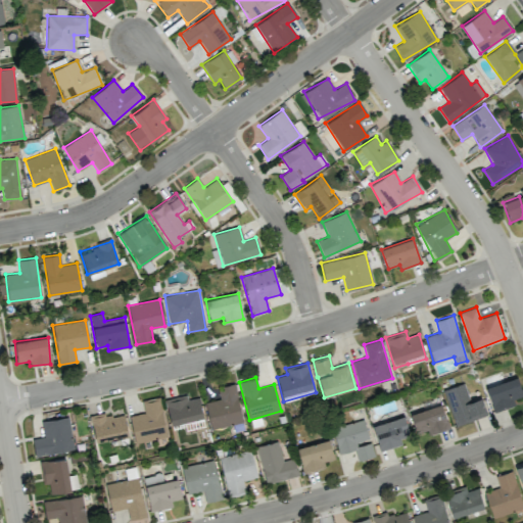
[(485,387),(493,412),(515,405),(513,399),(522,395),(517,377),(485,387)]
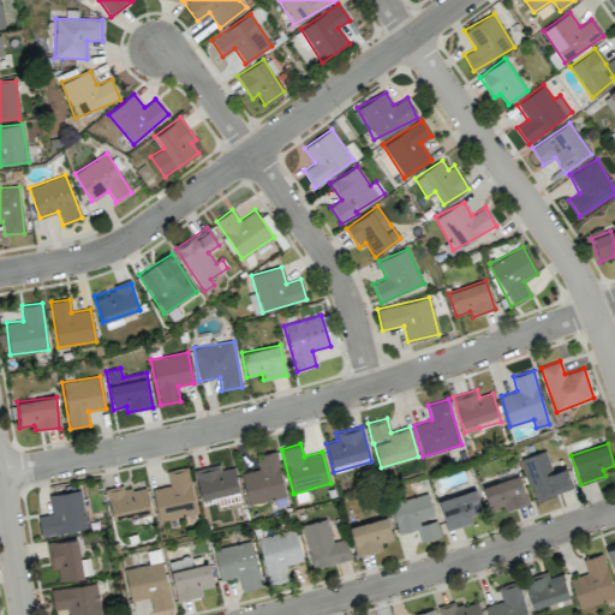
[(285,497),(276,451),(256,455),(258,469),(242,472),(248,505),(285,497)]
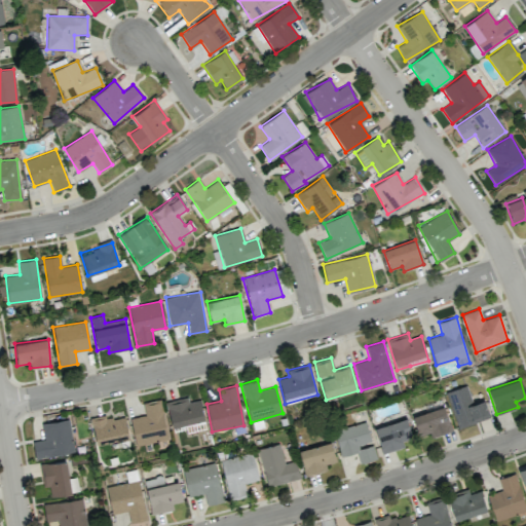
[(446,391),(456,428),(490,418),(485,400),(472,404),(466,385),(446,391)]
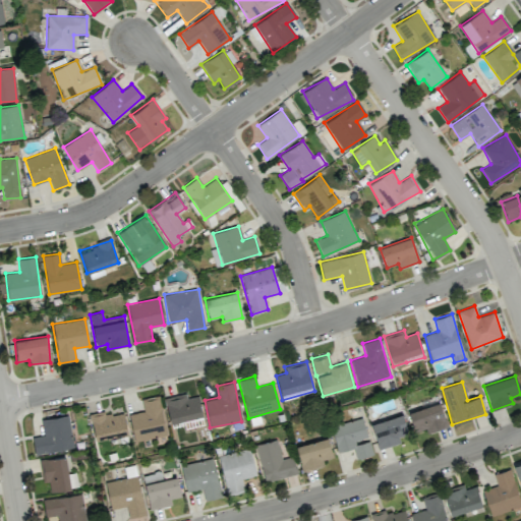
[(197,396),(187,398),(185,393),(164,399),(171,424),(203,415),(197,396)]
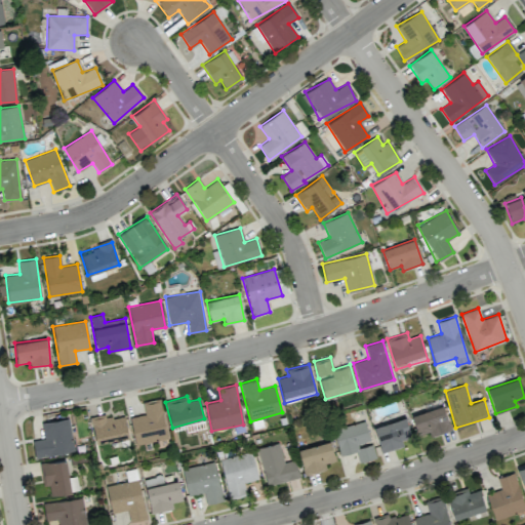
[(168,438),(159,398),(143,402),(145,414),(129,417),(135,445),(168,438)]
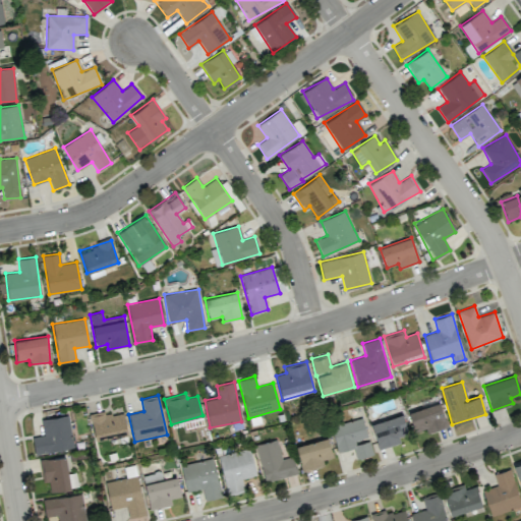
[(408,411),(414,430),(425,427),(426,432),(447,426),(440,402),(408,411)]
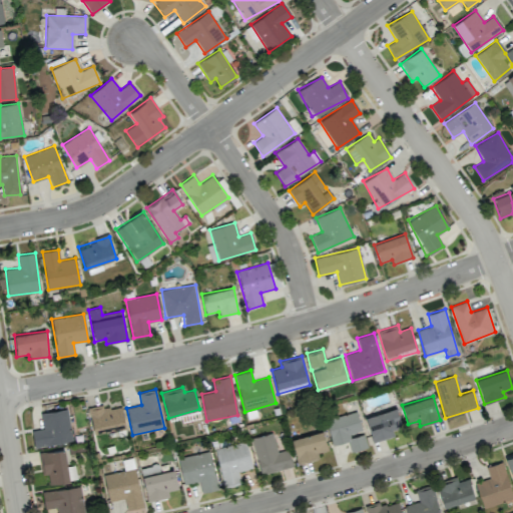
[(93,434),(125,429),(121,406),(102,409),(101,405),(88,407),(93,434)]
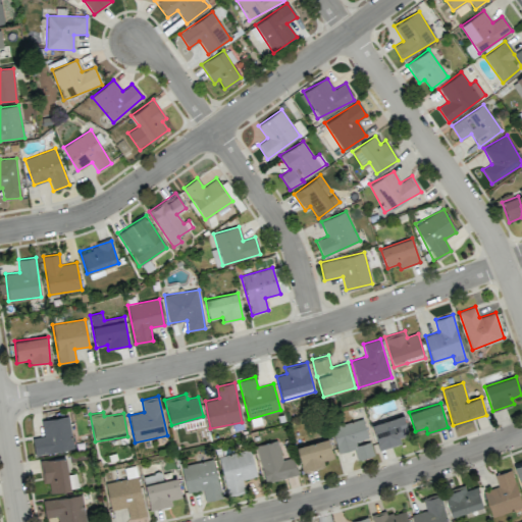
[(44,435),(32,437),(35,456),(73,449),(67,415),(41,420),(44,435)]
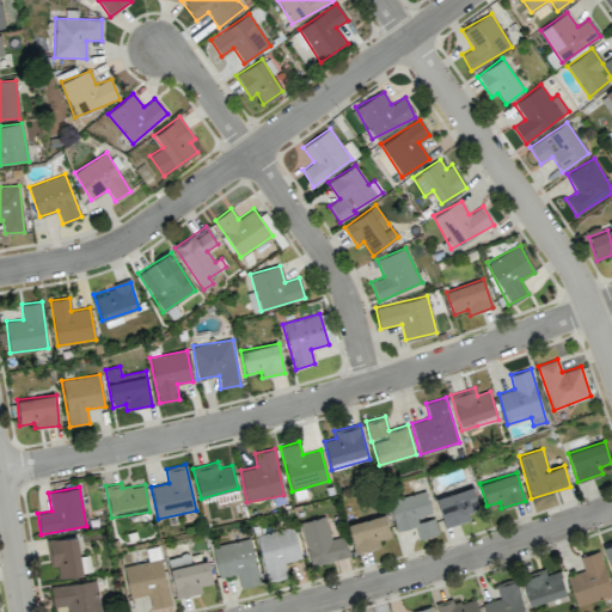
[(445,527),(470,520),(467,513),(479,509),(472,487),(435,499),(445,527)]
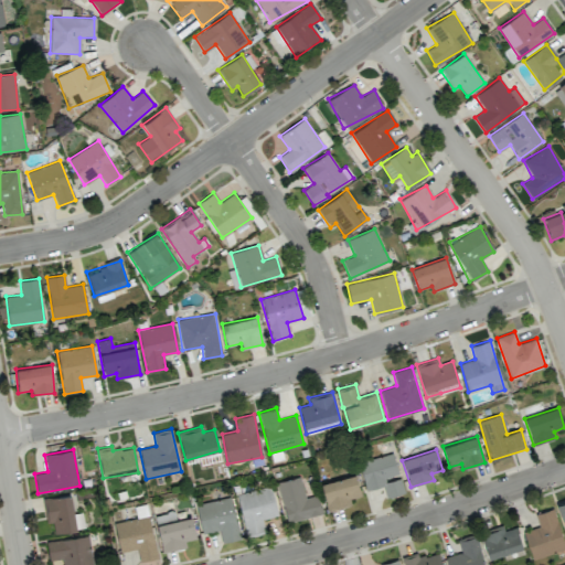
[(365,490),(383,486),(386,498),(404,493),(400,476),(398,477),(393,454),(359,462),(365,490)]
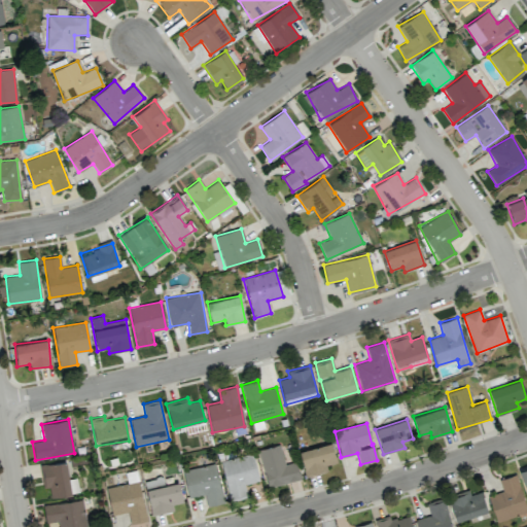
[(299,451),(306,477),(327,471),(325,465),(337,462),(331,443),(299,451)]
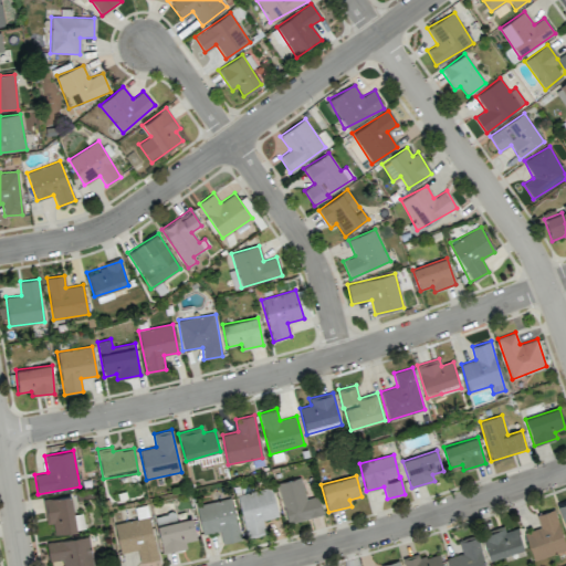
[(276,484),(287,524),(323,514),(317,495),(306,499),(300,478),(276,484)]
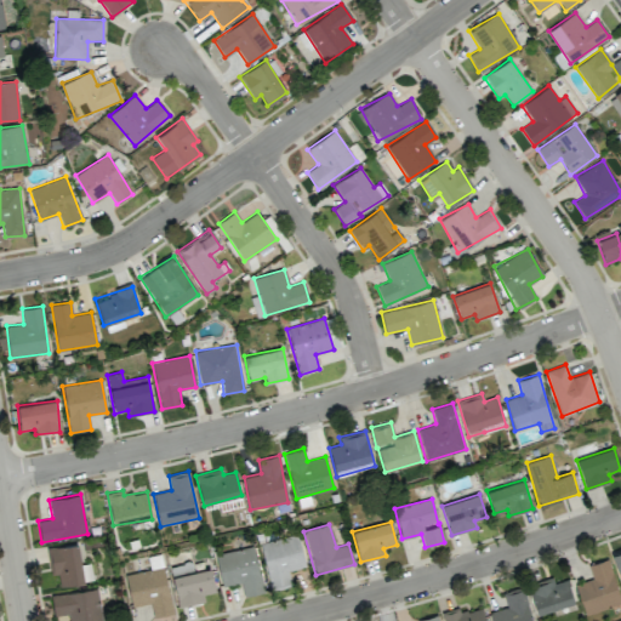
[(306,567),(297,535),(260,543),(271,591),(291,586),(289,571),(306,567)]
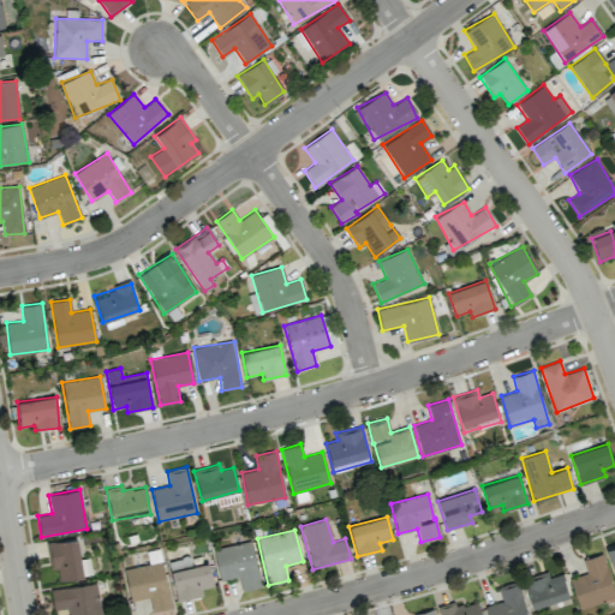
[(89,557),(81,559),(77,538),(47,543),(51,569),(58,568),(59,580),(91,575),(89,557)]
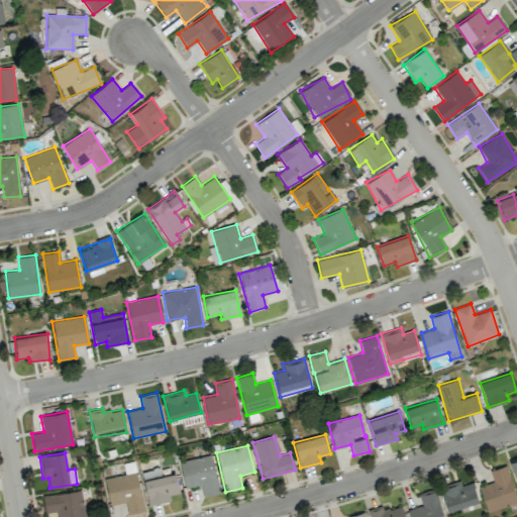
[(219,493),(210,454),(179,462),(185,489),(200,485),(203,497),(219,493)]
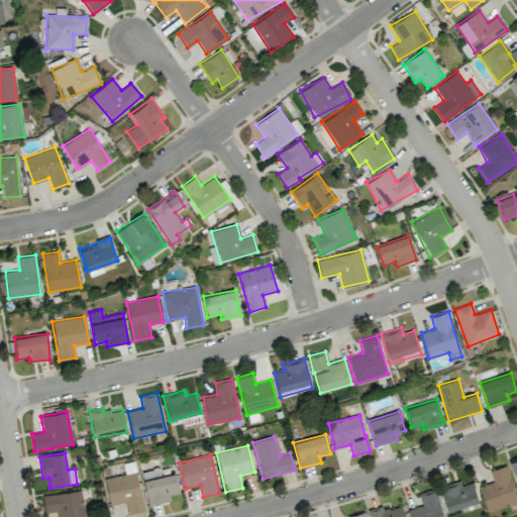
[(493,483),(479,487),(487,511),(516,502),(506,466),(490,470),(493,483)]
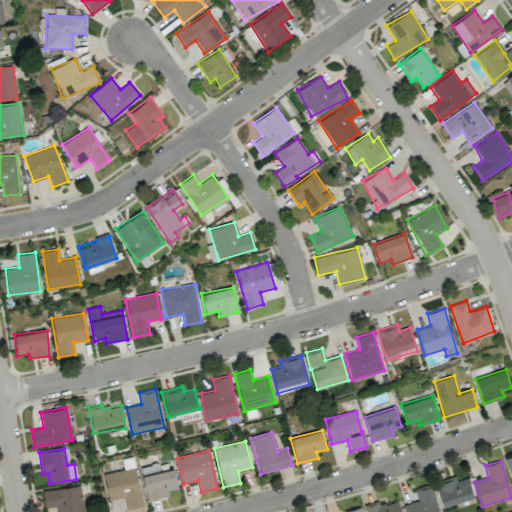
[(173,468),(158,471),(156,464),(140,468),(147,500),(169,496),(167,490),(177,488),(173,468)]
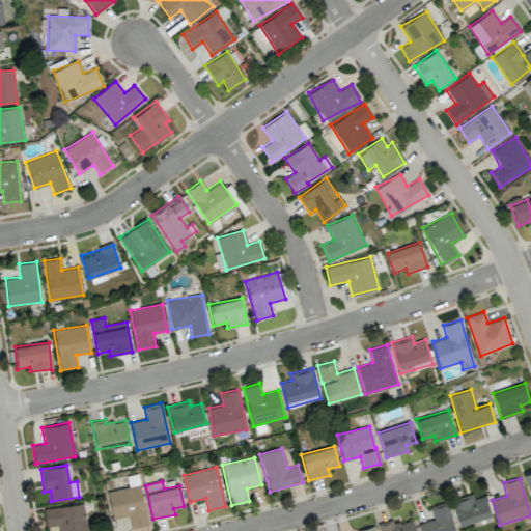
[(129,515),(131,528),(147,524),(140,485),(107,491),(112,519),(129,515)]
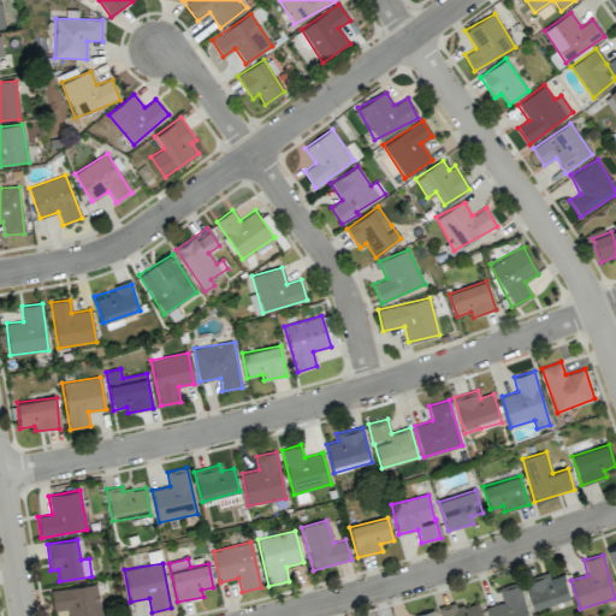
[(569,598),(562,573),(525,584),(532,610),(569,598)]
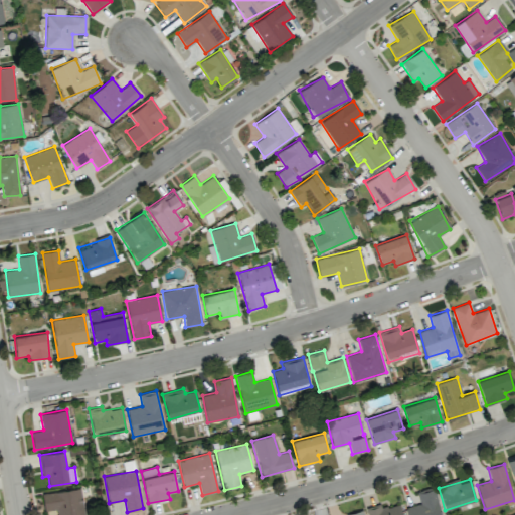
[(420,503),(406,507),(407,514),(441,514),(435,488),(417,493),(420,503)]
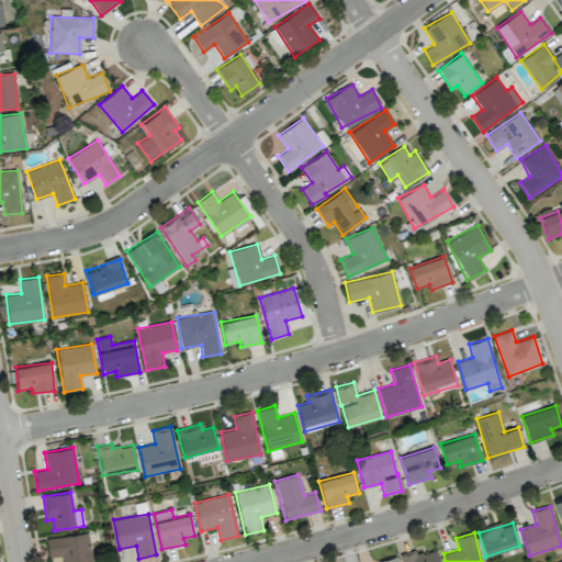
[(48,558),(62,555),(62,561),(91,561),(89,534),(46,538),(48,558)]
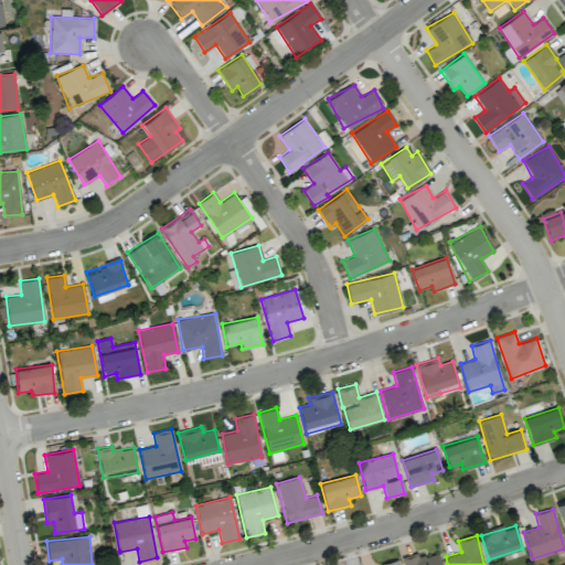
[(441,564),(439,553),(418,557),(417,553),(403,556),(404,564),(441,564)]
